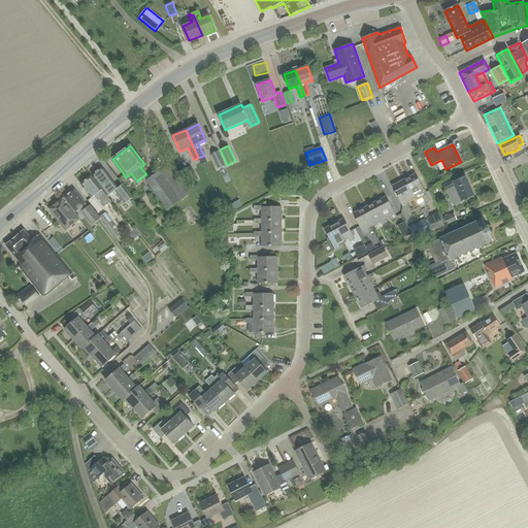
[(210,154),(218,169),(225,165),(218,151),(210,154)]
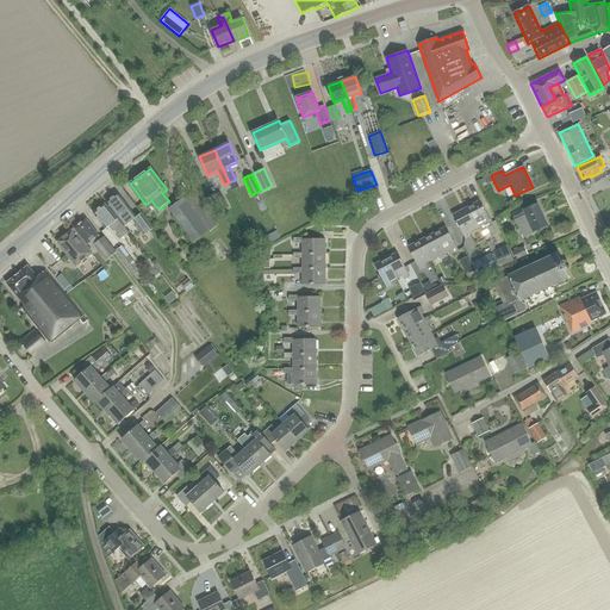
[(218,225),(193,191),(169,210),(193,243),(218,225)]
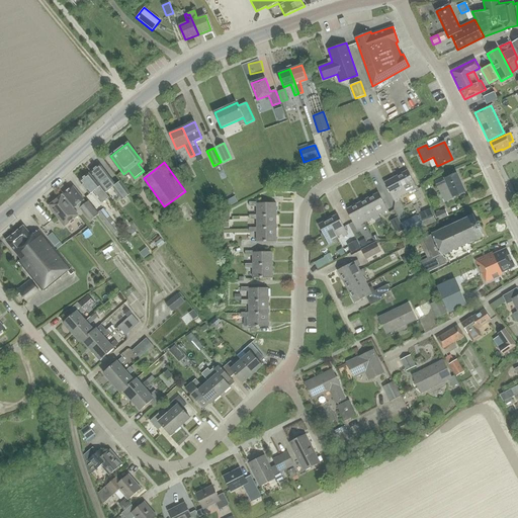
[(193,175),(186,163),(180,166),(188,178),(193,175)]
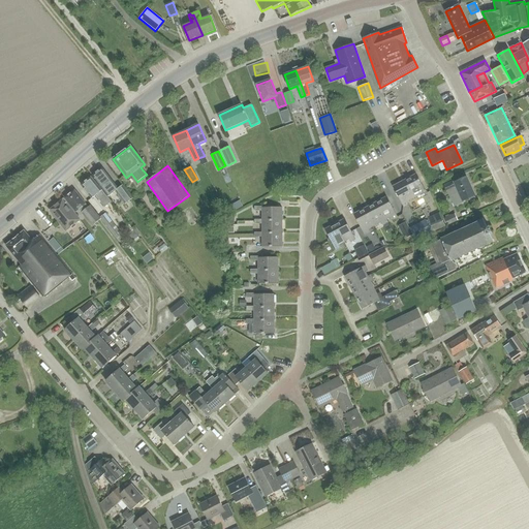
[(123,185),(119,188),(101,167),(92,176),(109,196),(116,191),(126,204),(133,197),(123,185)]
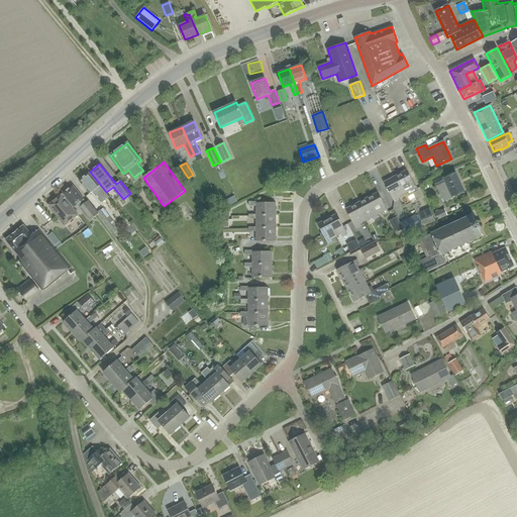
[(412,193),(417,190),(406,171),(397,176),(406,193),(411,202),(416,200),(412,193)]
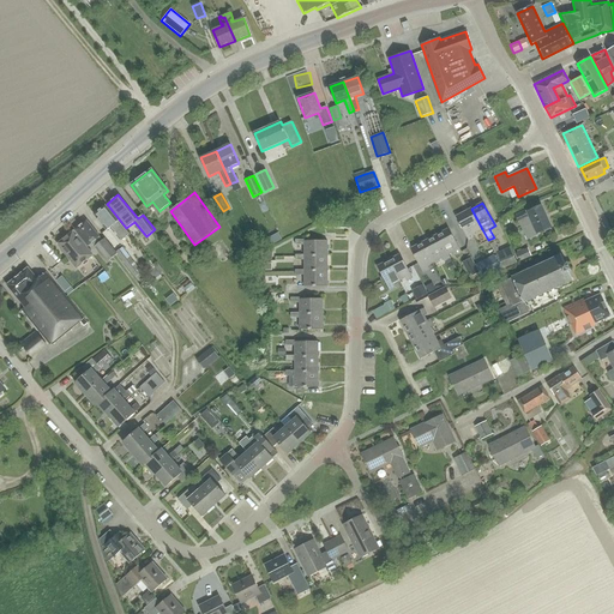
[(128,234),(124,228),(106,205),(94,215),(107,230),(110,227),(121,240),(128,234)]
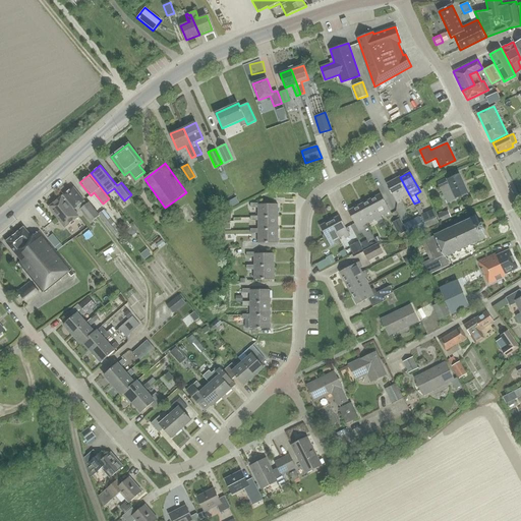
[(456,197),(467,192),(459,174),(448,180),(447,178),(437,182),(440,188),(441,188),(448,204),(457,199),(456,197)]
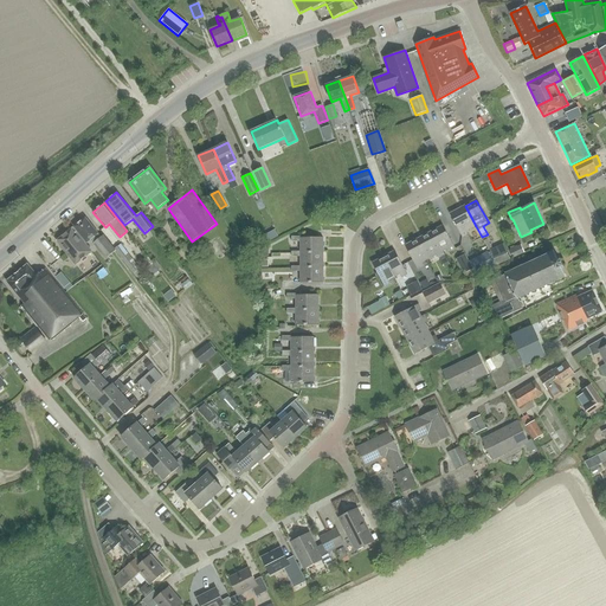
[(466,231),(476,226),(465,206),(450,214),(462,237),(468,234),(466,231)]
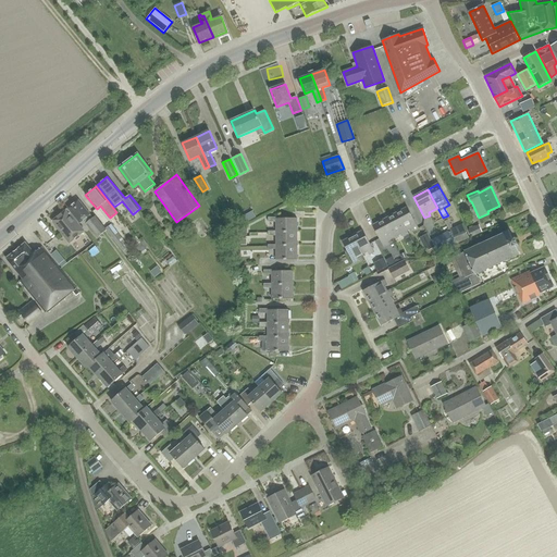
[(95,215),(93,218),(78,200),(67,209),(79,223),(83,220),(86,223),(85,223),(97,237),(106,230),(95,215)]
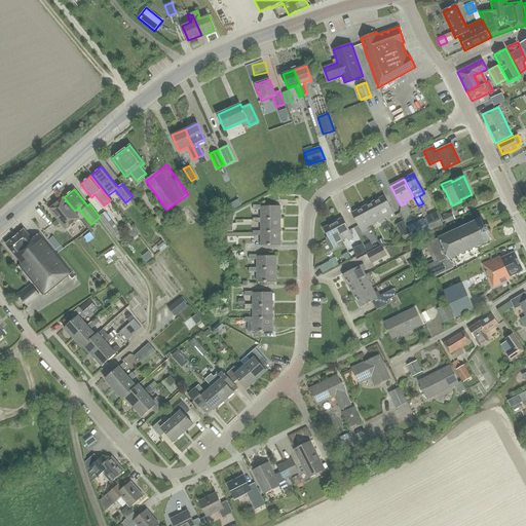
[(389,219),(395,216),(384,195),(374,200),(383,219),(384,218),(388,216),(389,219)]
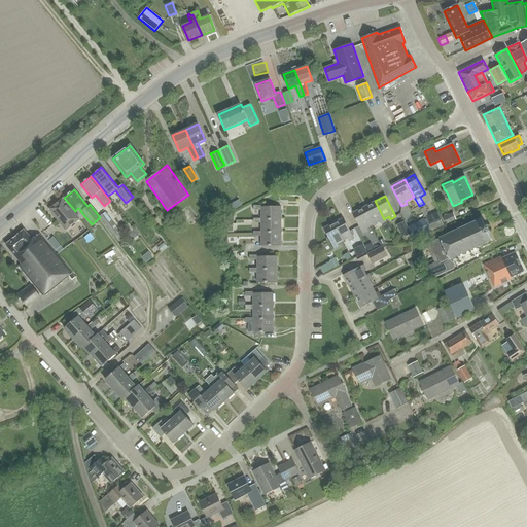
[(63,199),(48,210),(66,231),(79,219),(63,199)]
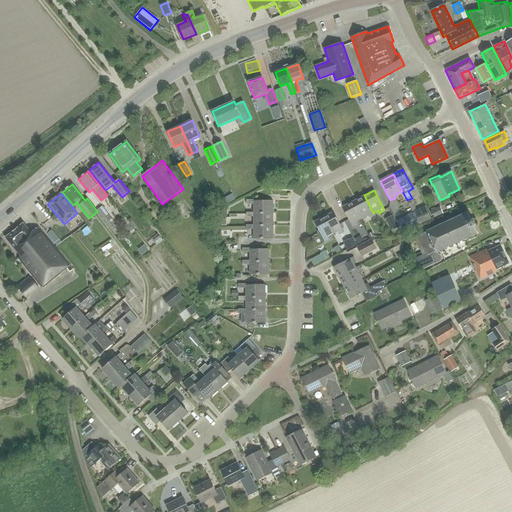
[(232,194),(226,197),(229,203),(235,200),(232,194)]
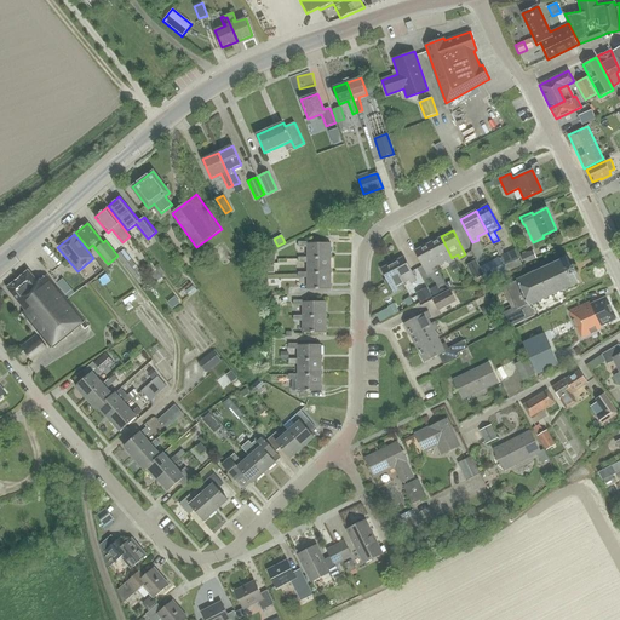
[(453,257),(452,258),(441,236),(425,245),(436,265),(447,260),(448,264),(454,260),(453,257)]
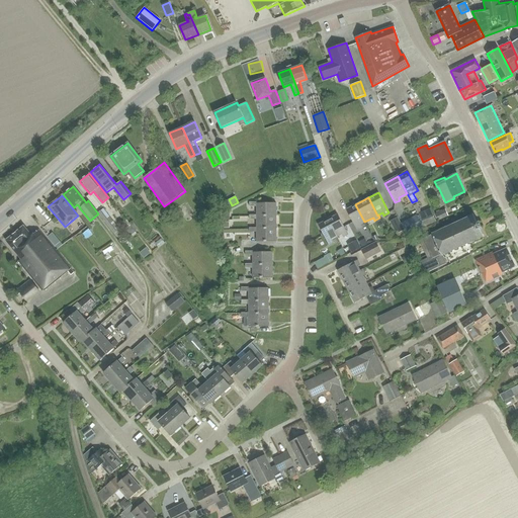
[(276,217),(276,203),(256,203),(256,202),(249,202),(249,206),(256,206),(256,214),(256,217),(276,217)]
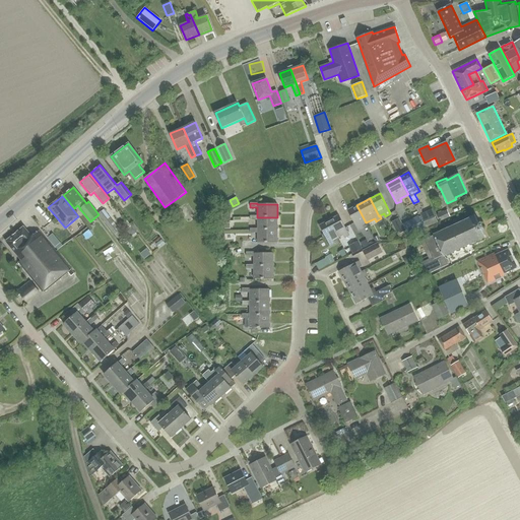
[(362,225),(366,222),(356,205),(347,210),(358,231),(363,229),(362,225)]
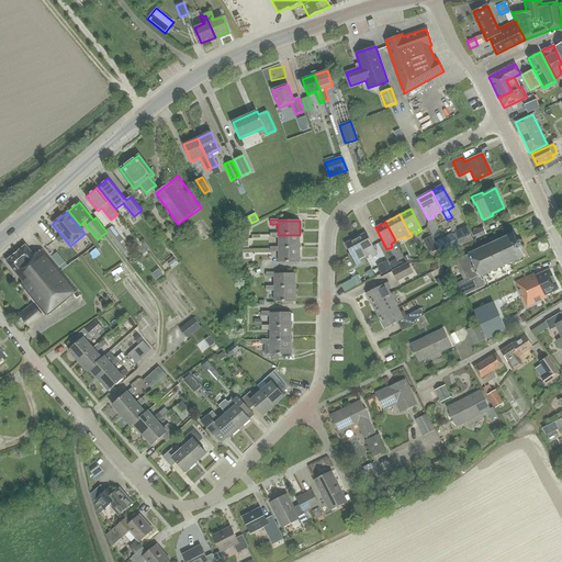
[(132,251),(112,226),(105,231),(126,257),(132,251)]
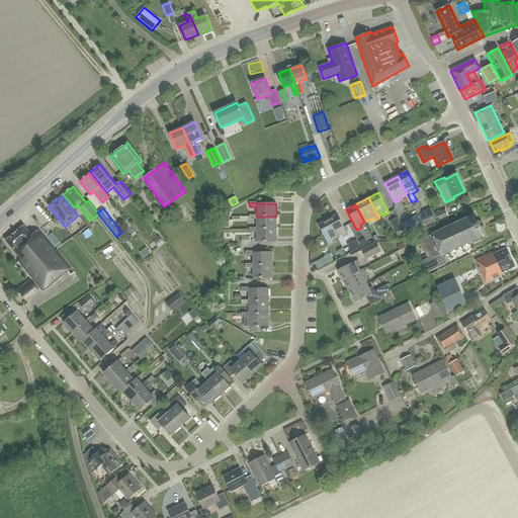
[(448,216),(445,208),(433,213),(437,222),(448,216)]
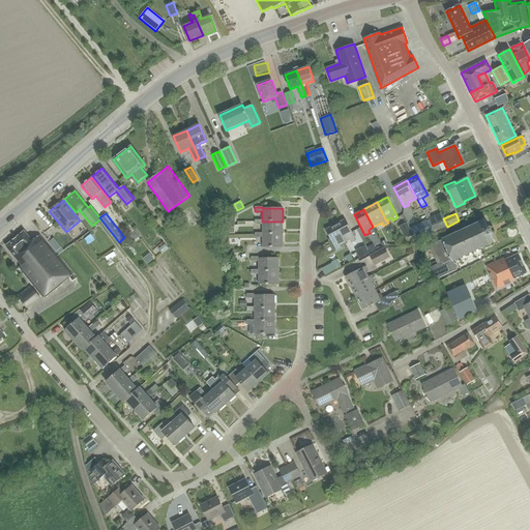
[(446,227),(441,215),(430,221),(435,232),(446,227)]
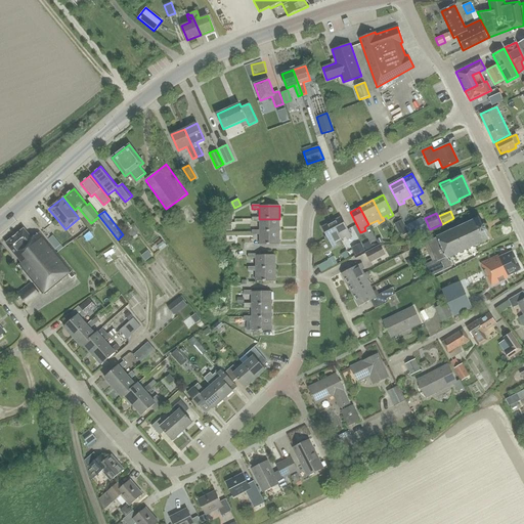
[(279,231),(279,219),(259,219),(259,217),(252,217),(252,222),(259,222),(259,230),(259,231),(279,231)]
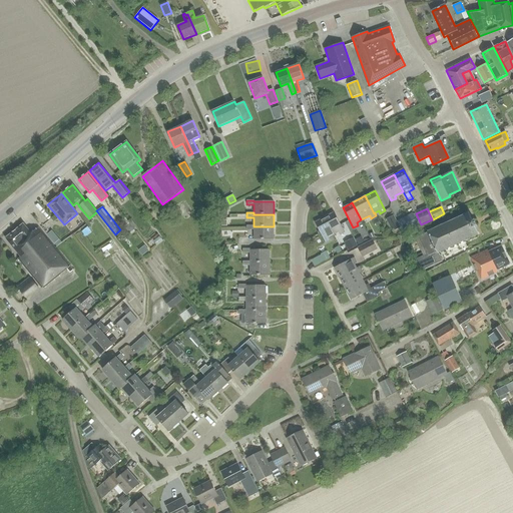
[(340,234),(345,232),(334,212),(325,217),(334,234),(338,232),(340,234)]
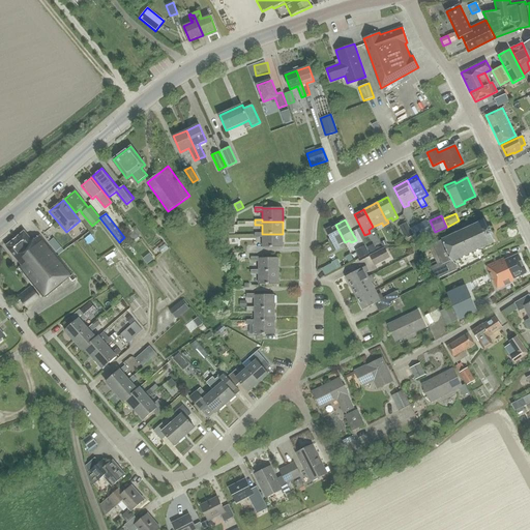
[(433,233),(425,219),(410,228),(417,241),(433,233)]
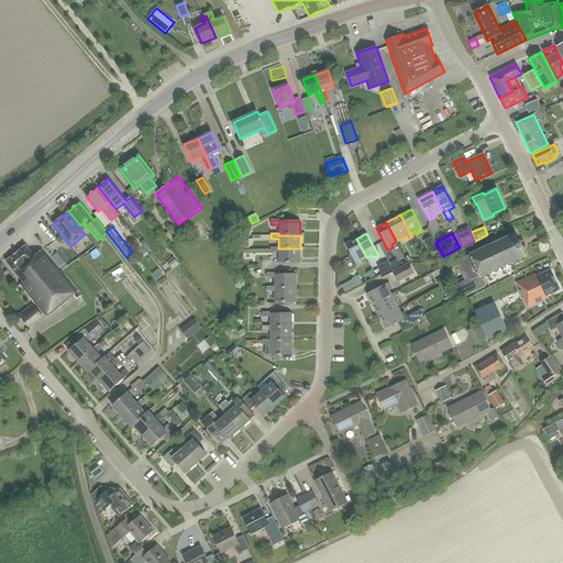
[(468,255),(446,265),(461,298),(485,287),(481,277),(525,257),(522,251),(523,247),(520,241),(517,240),(515,234),(474,252),(471,244),(464,246),(468,255)]
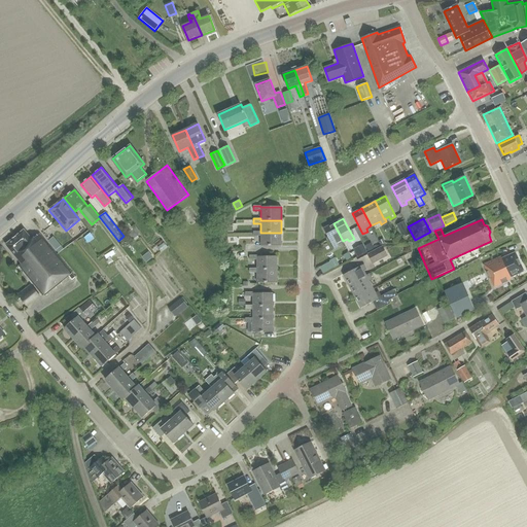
[(411,234),(405,220),(396,224),(402,238),(411,234)]
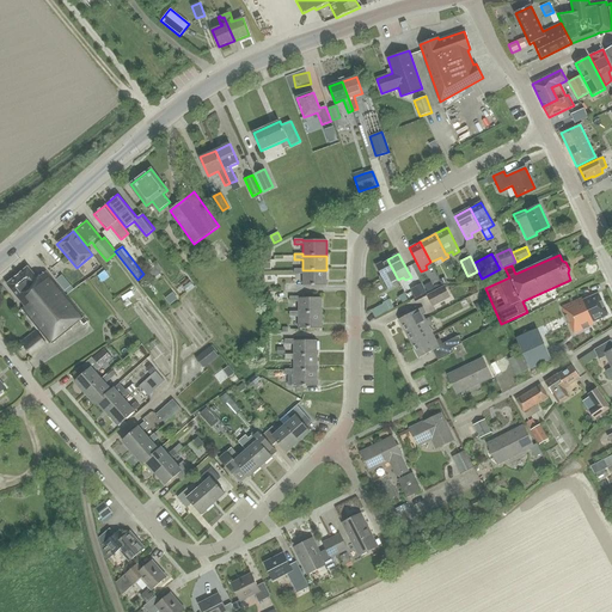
[(392,283),(398,280),(387,259),(375,265),(387,289),(393,286),(392,283)]
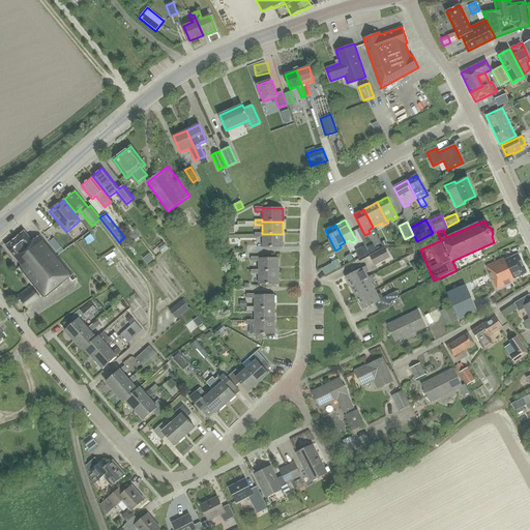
[(135,239),(143,234),(137,226),(128,232),(135,239)]
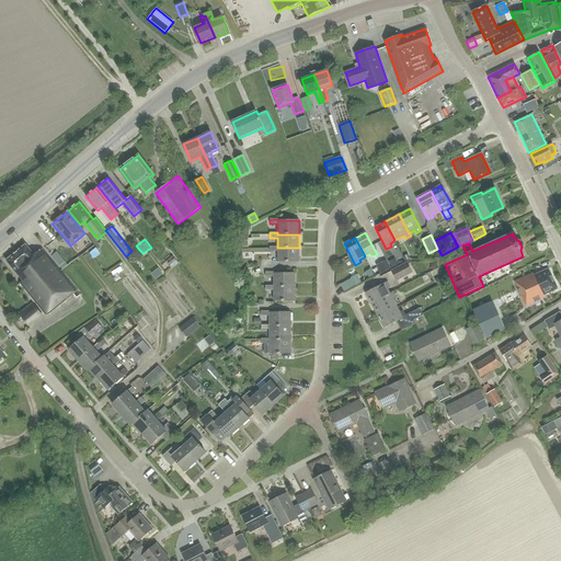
[(79,295),(76,292),(42,249),(34,255),(25,244),(6,261),(22,281),(20,283),(46,316),(73,294),(77,298),(79,295)]
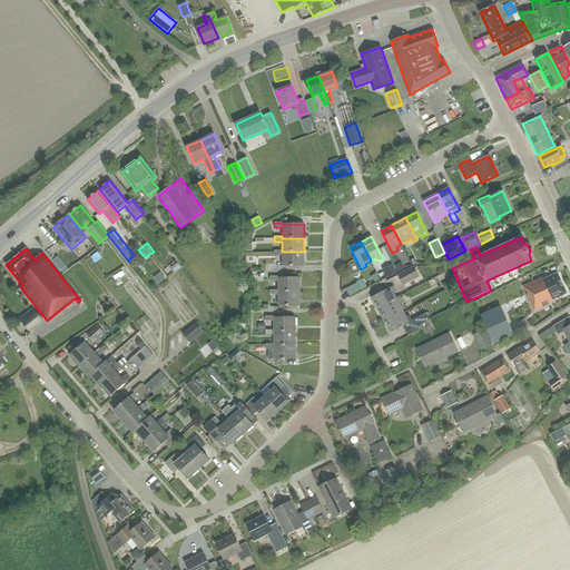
[(304,266),(304,252),(282,252),(282,251),(274,251),(274,255),(282,255),(282,266),(304,266)]
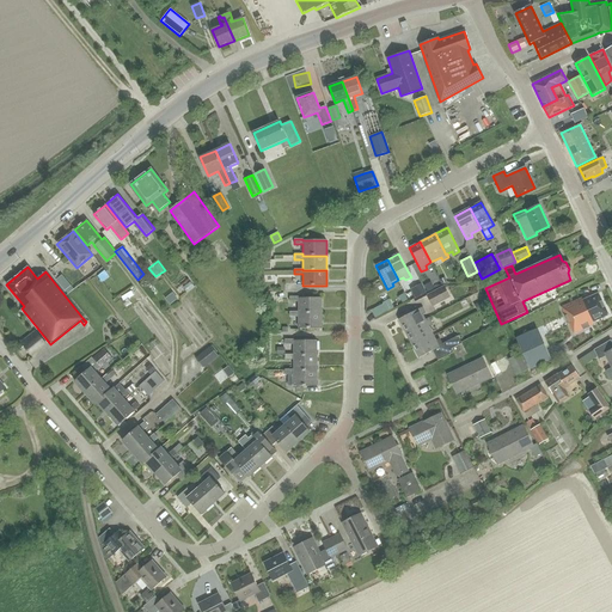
[(60,286),(65,292),(69,288),(66,282),(60,286)]
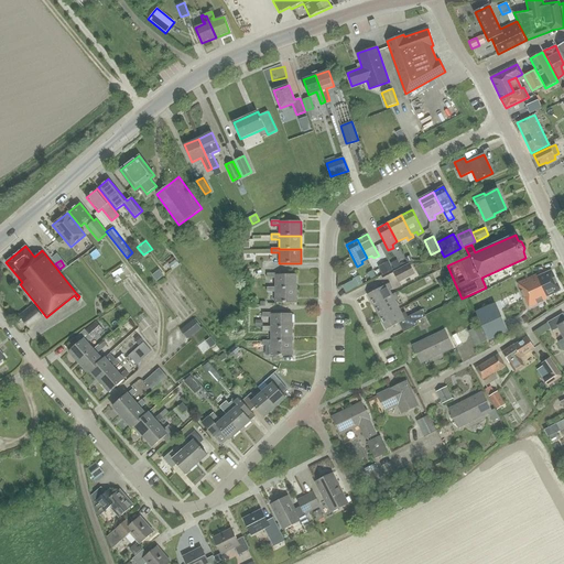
[(397,260),(391,263),(394,269),(400,266),(397,260)]
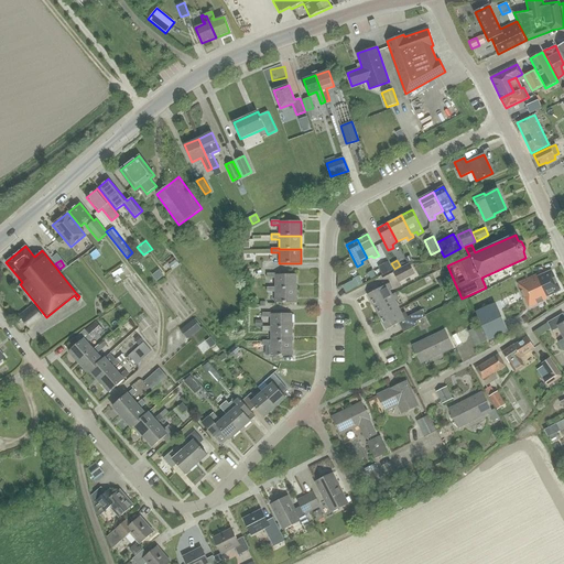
[(378,267),(382,275),(393,270),(388,261),(378,267)]
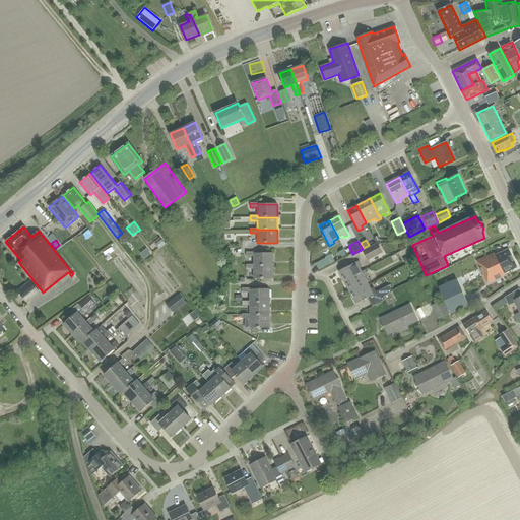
[(377,243),(363,251),(368,260),(382,253),(377,243)]
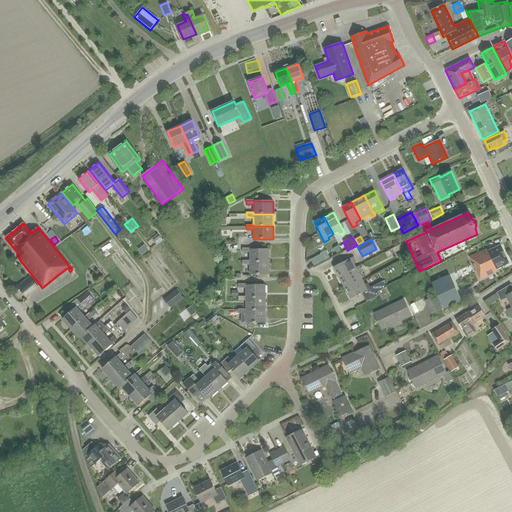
[(496,269),(509,263),(500,245),(487,251),(487,249),(470,257),(480,279),(497,271),(496,269)]
